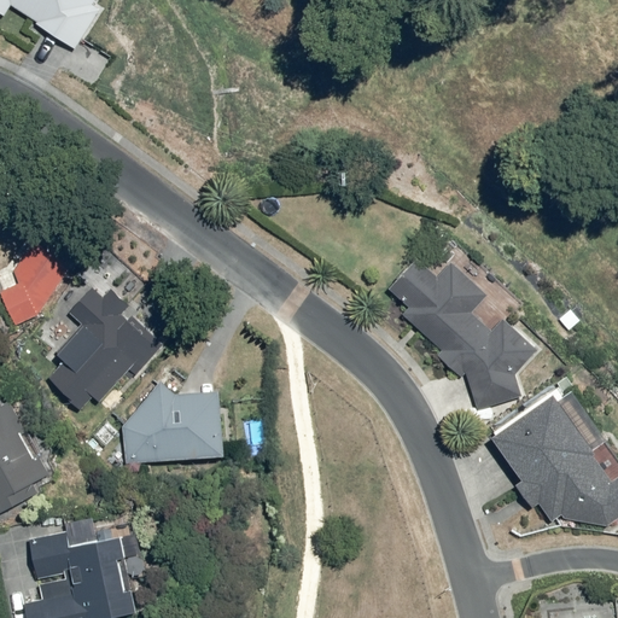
[(0,0),(0,11),(7,16),(15,5),(40,21),(39,23),(79,48),(104,10),(95,4),(98,0),(0,0)]
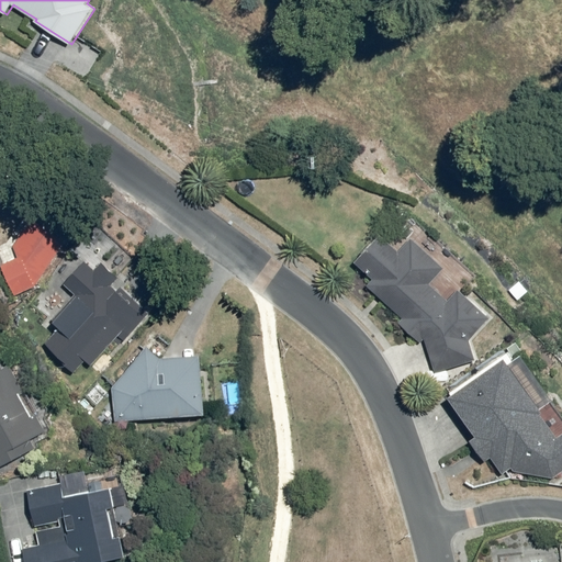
[(407,209),(353,262),(370,277),(363,284),(402,319),(396,325),(423,345),(426,341),(431,371),(471,363),(467,337),(486,317),(459,289),(448,301),(428,281),(441,268),(414,240),(427,228),(407,209)]
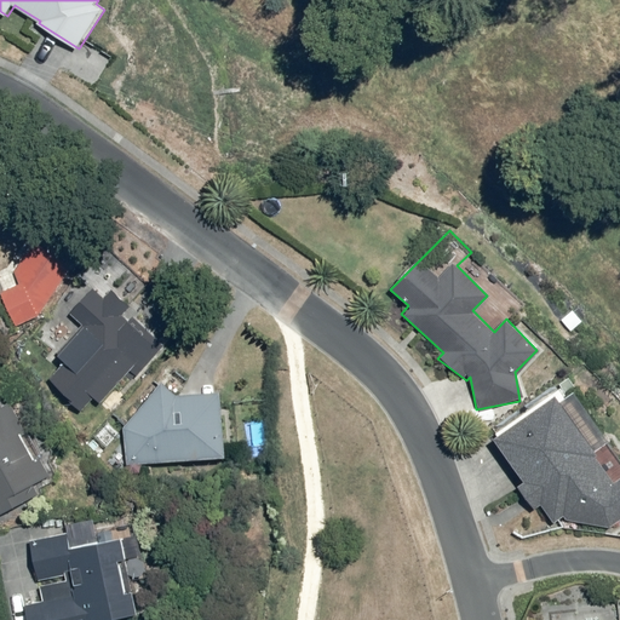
[(15,274),(19,283),(0,291),(0,292),(15,326),(36,317),(69,275),(33,258),(15,274)]
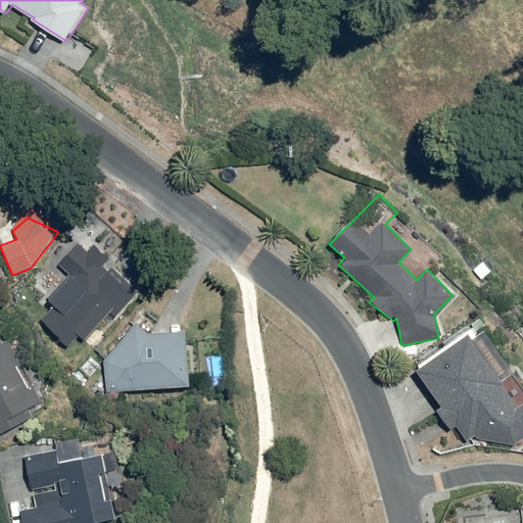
[(42,318),(68,344),(79,334),(86,341),(132,296),(102,266),(110,257),(96,243),(89,250),(82,243),(58,266),(69,277),(46,300),(53,307),(42,318)]
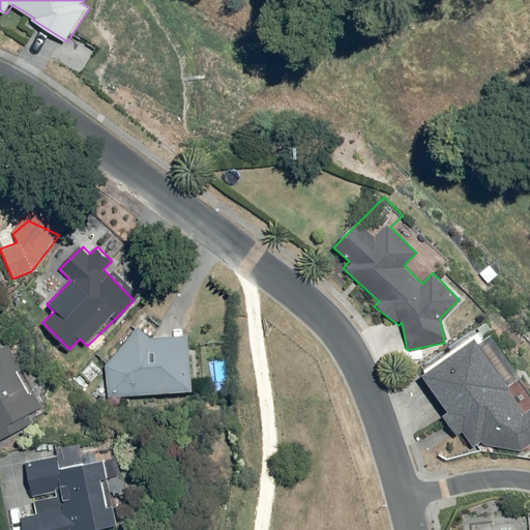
[(107,361),(107,396),(190,392),(187,334),(153,335),(153,333),(130,334),(107,361)]
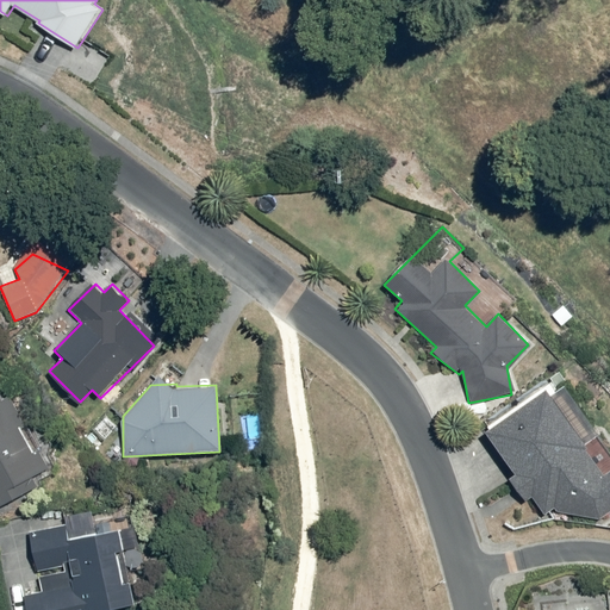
[(546,388),(486,433),(516,472),(509,477),(527,500),(531,497),(545,514),(554,508),(574,535),(609,508),(609,471),(608,472),(546,388)]
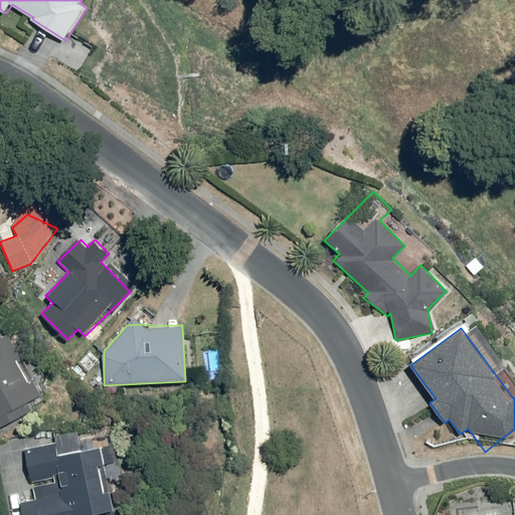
[(0,423),(15,416),(11,409),(41,393),(33,379),(26,382),(0,333),(0,423)]
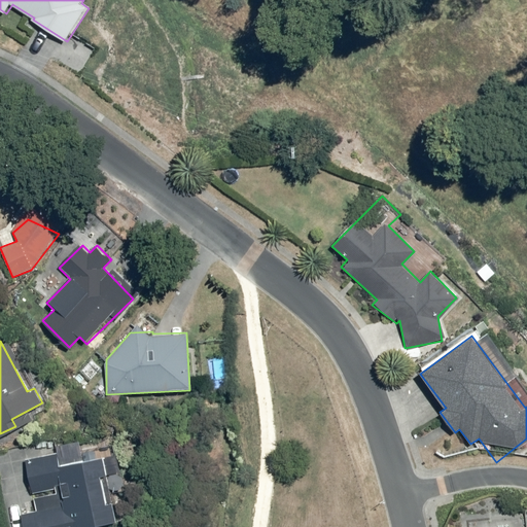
[(106,499),(104,492),(121,490),(114,444),(92,447),(91,438),(55,445),(56,453),(28,457),(33,493),(36,492),(39,511),(23,514),(25,526),(91,526),(117,523),(113,498),(106,499)]
